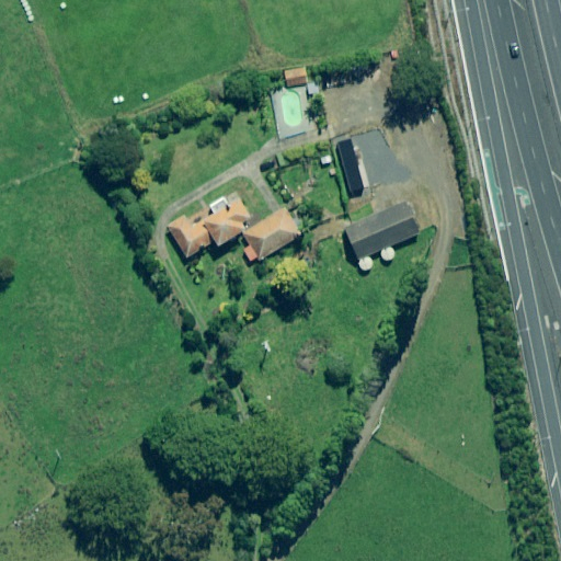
[(306,84),(304,69),(286,71),(288,88),(306,84)]
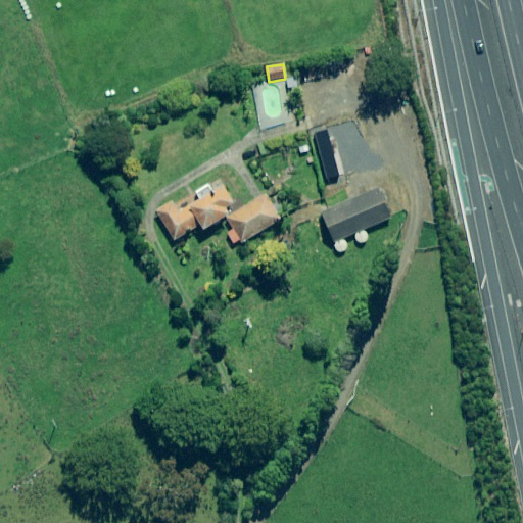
[(298,77),(287,79),(288,89),(300,88),(298,77)]
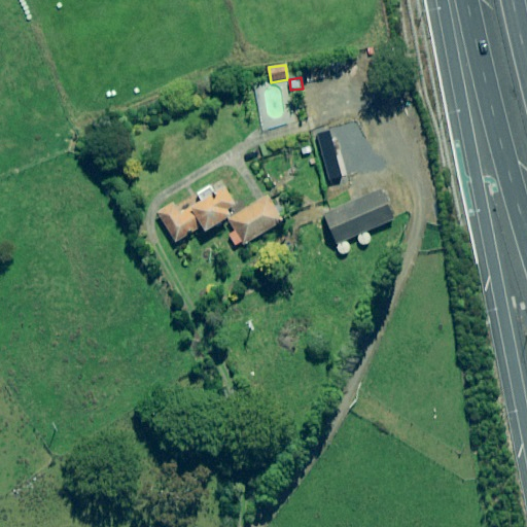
[(227,218),(240,212),(225,187),(180,214),(174,203),(157,212),(175,243),(203,227),(205,232),(227,218)]
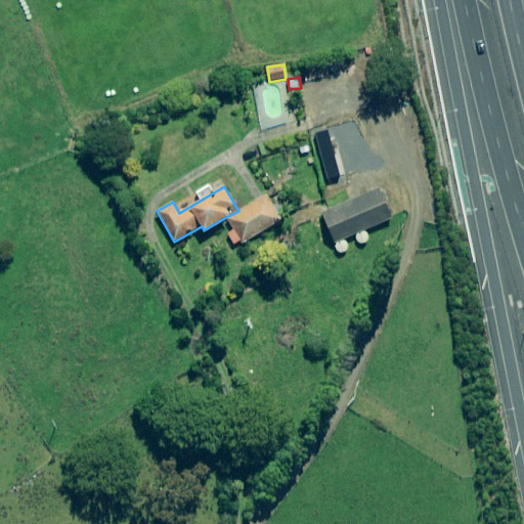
[(355,233),(365,230),(391,219),(379,190),(322,214),(335,242),(355,233)]
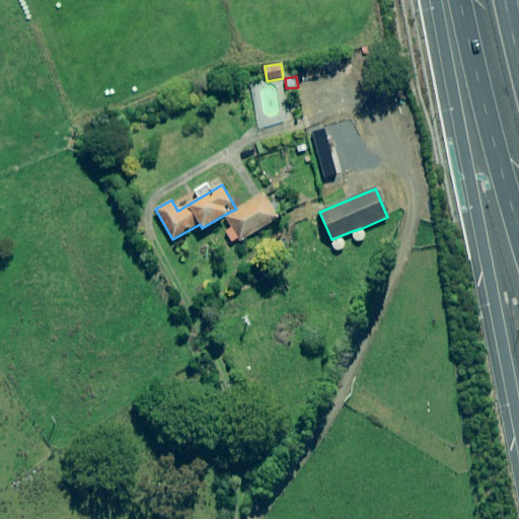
[(236,209),(224,215),(231,227),(225,230),(234,244),(279,218),(264,193),(236,209)]
